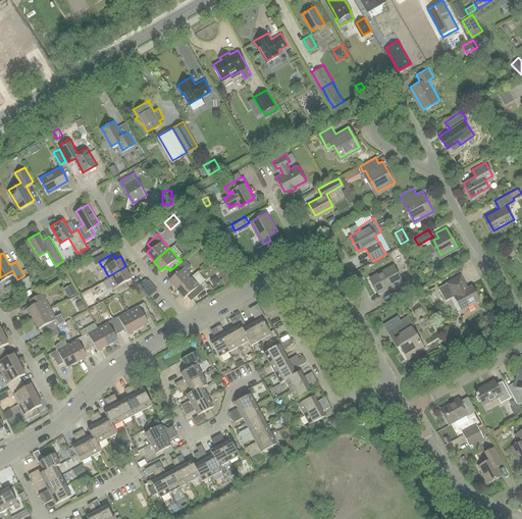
[(192,274),(187,268),(191,264),(185,257),(180,260),(181,261),(170,270),(173,274),(169,278),(176,288),(192,274)]
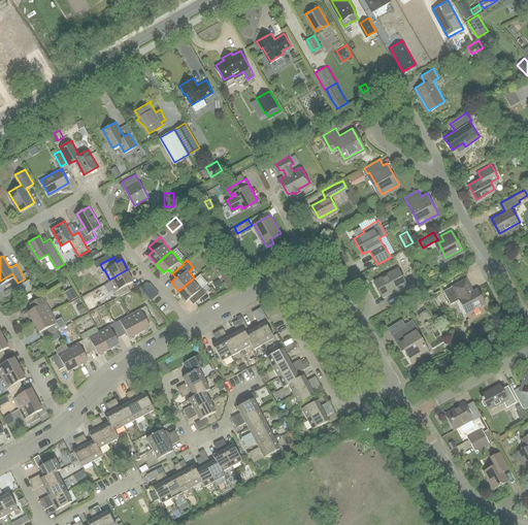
[(401,295),(418,287),(414,279),(404,284),(396,267),(376,279),(385,294),(398,288),(401,295)]
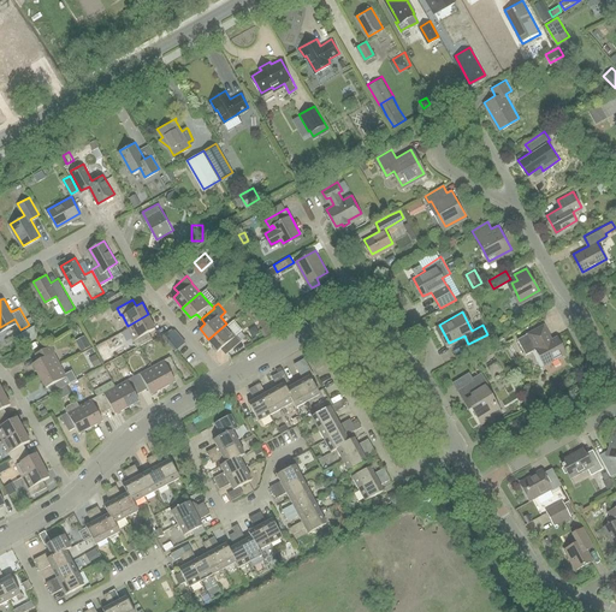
[(155,326),(148,314),(128,326),(134,337),(134,338),(137,345),(152,337),(149,330),(155,326)]
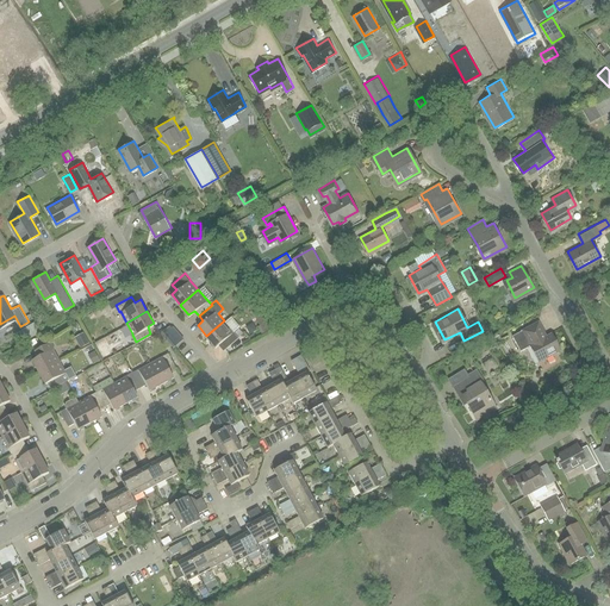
[(560,348),(552,331),(547,333),(539,319),(512,333),(521,349),(530,344),(540,360),(560,348)]
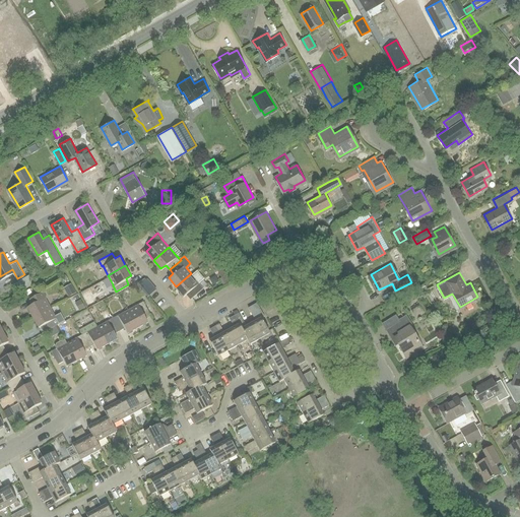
[(198,281),(191,273),(176,286),(184,295),(188,291),(192,296),(203,286),(199,281),(198,281)]
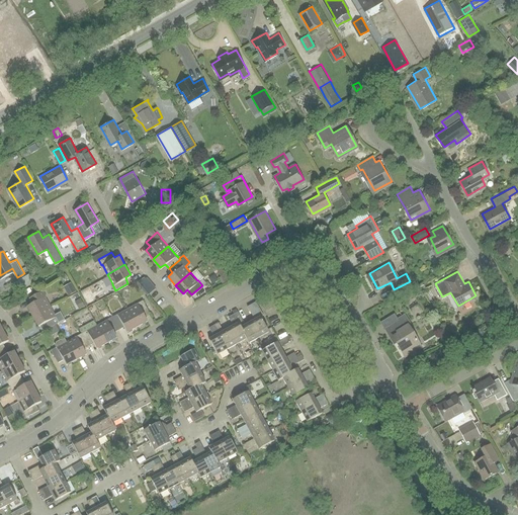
[(138,281),(148,293),(156,286),(148,276),(144,276),(138,281)]
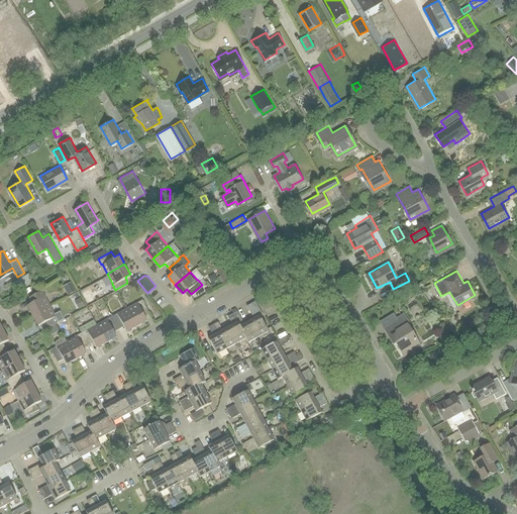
[(70,281),(64,284),(69,292),(75,289),(70,281)]
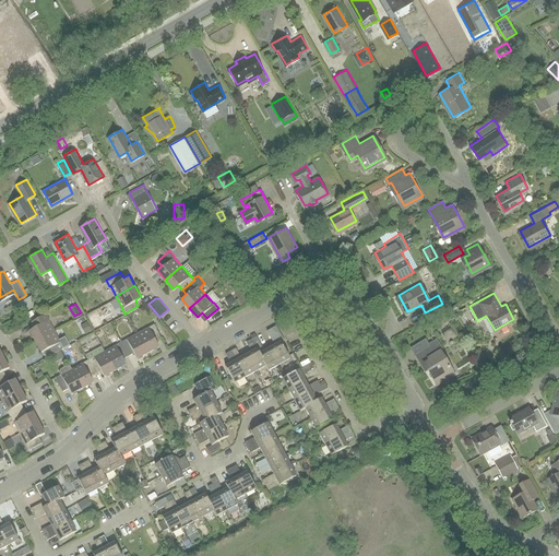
[(98,310),(90,315),(93,321),(102,317),(98,310)]
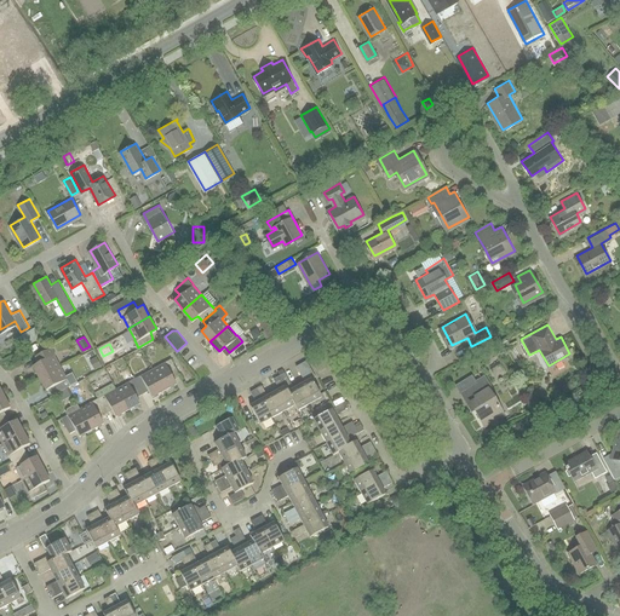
[(33,364),(40,376),(61,364),(55,353),(55,352),(51,346),(36,353),(39,361),(33,364)]
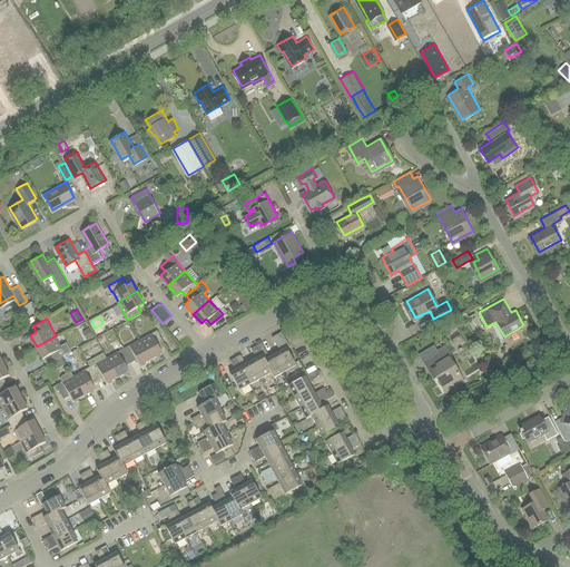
[(89,328),(81,331),(86,339),(92,335),(89,328)]
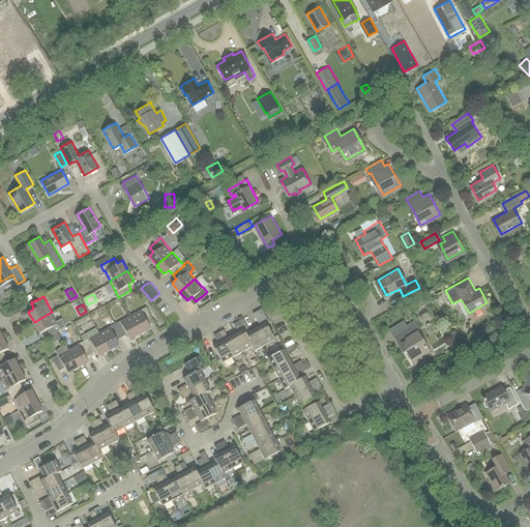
[(141,309),(130,314),(141,332),(151,326),(148,321),(153,318),(146,305),(141,309)]
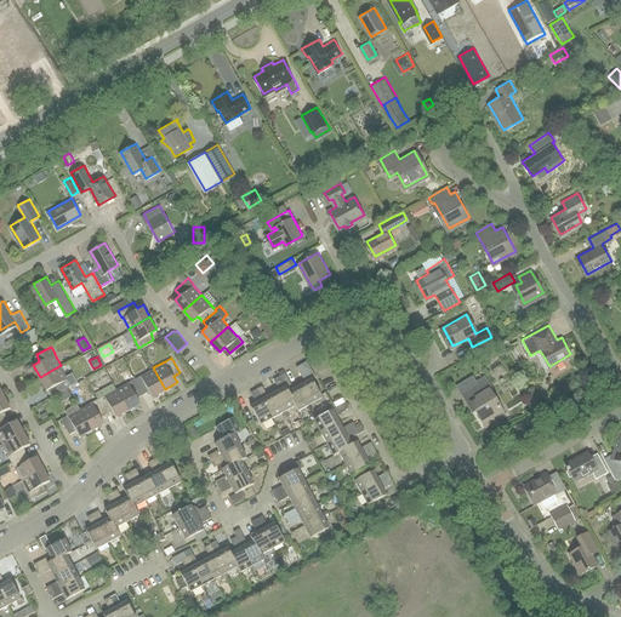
[(306,381),(300,383),(311,401),(323,395),(312,377),(315,375),(307,359),(297,365),(306,381)]
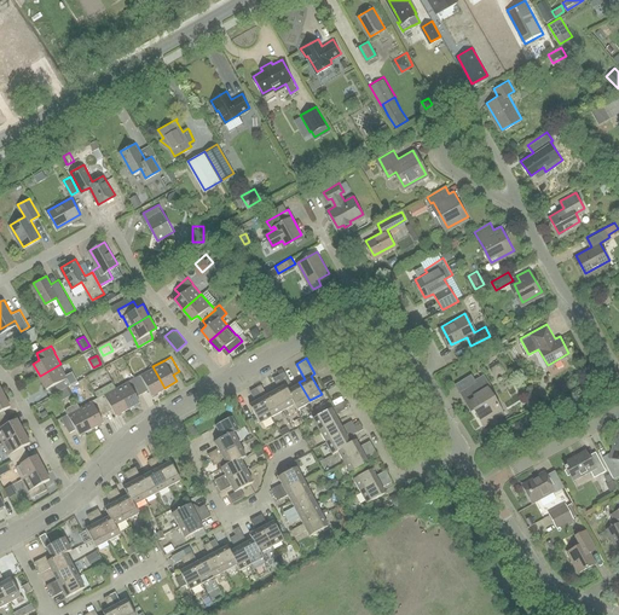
[(65,373),(61,364),(40,376),(46,388),(52,384),(56,390),(57,389),(68,384),(71,382),(77,379),(71,370),(65,373)]
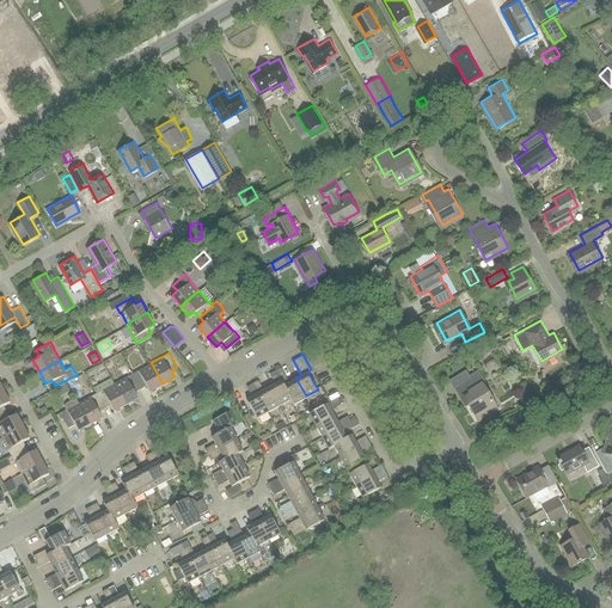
[(163,384),(151,362),(140,369),(139,368),(133,372),(141,387),(147,384),(151,390),(163,384)]
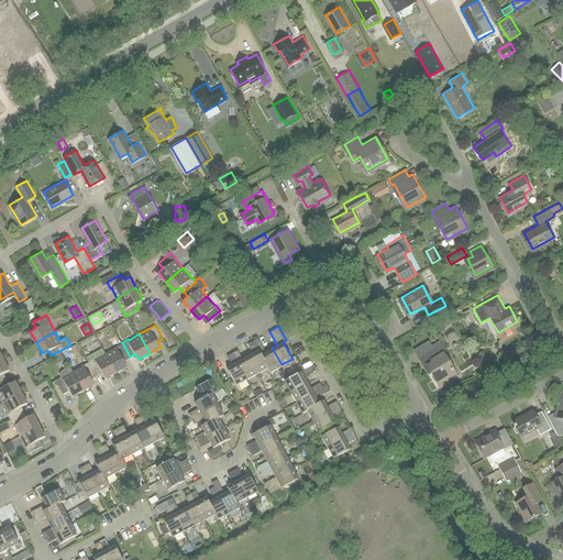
[(282,364),(272,348),(266,351),(258,337),(254,339),(268,365),(267,366),(271,371),(282,364)]
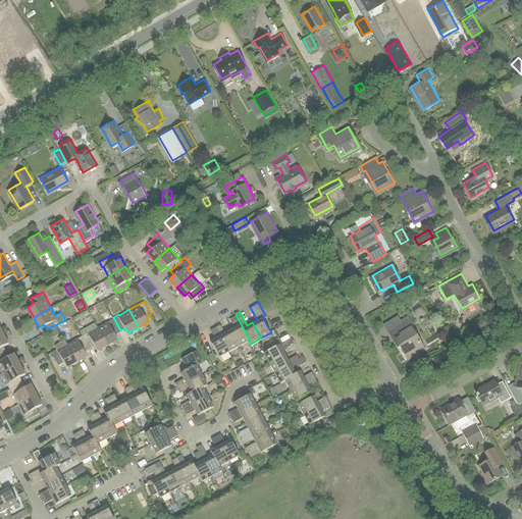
[(249,339),(236,314),(230,317),(236,326),(230,328),(239,345),(248,340),(249,339)]
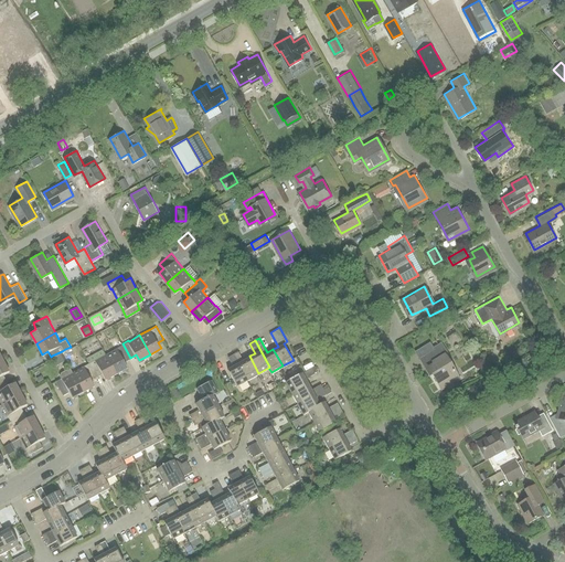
[(441,385),(459,375),(444,350),(446,348),(441,340),(434,345),(435,347),(423,354),(441,385)]
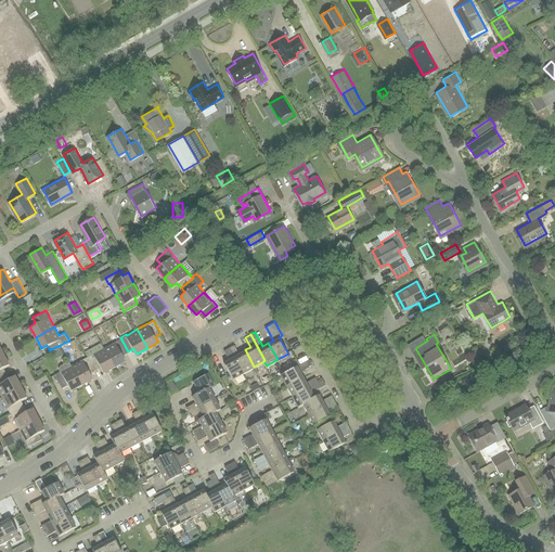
[(123,354),(128,351),(120,337),(114,341),(115,342),(104,347),(114,366),(126,360),(123,354)]
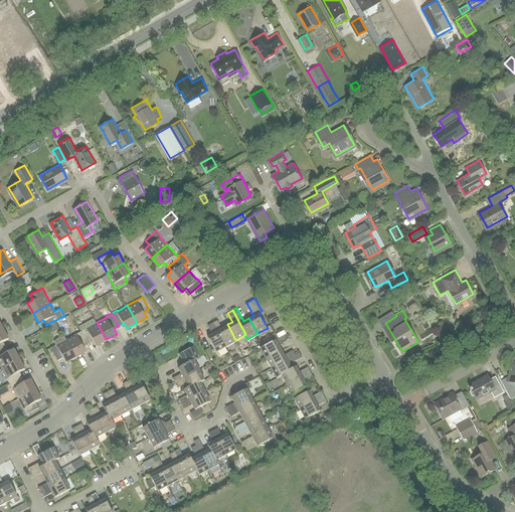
[(89,325),(81,329),(89,342),(94,339),(96,344),(106,339),(97,322),(94,316),(87,320),(89,325)]
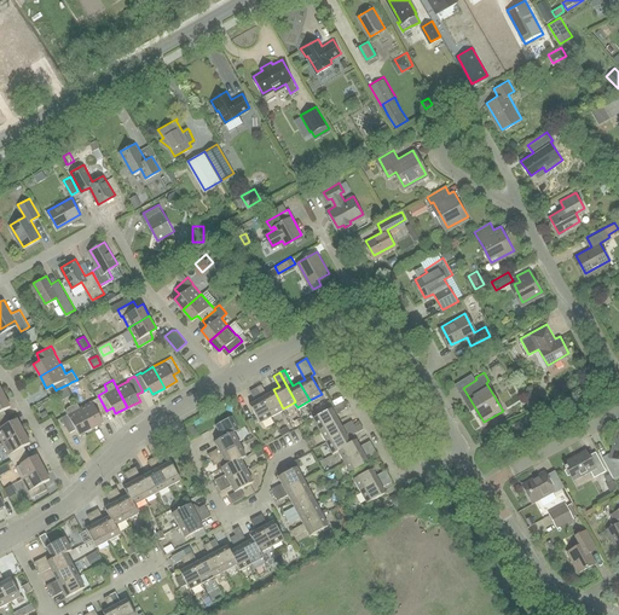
[(283,408),(273,389),(267,393),(261,382),(256,386),(272,415),(283,408)]
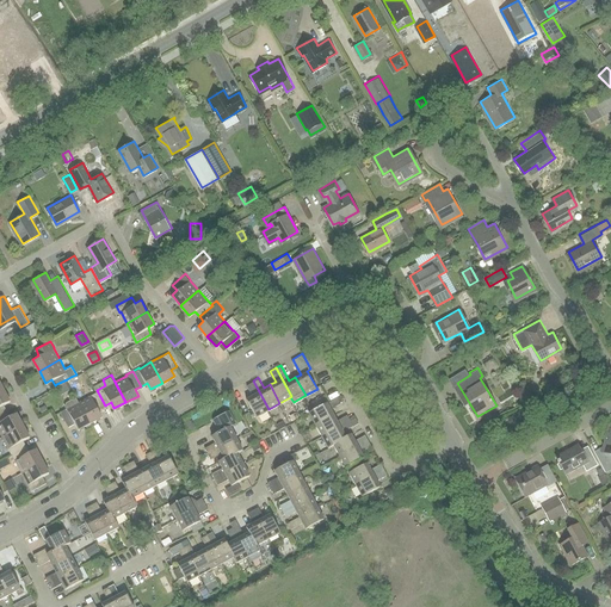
[(269,409),(253,381),(247,384),(253,394),(247,397),(253,409),(255,413),(257,415),(269,409)]
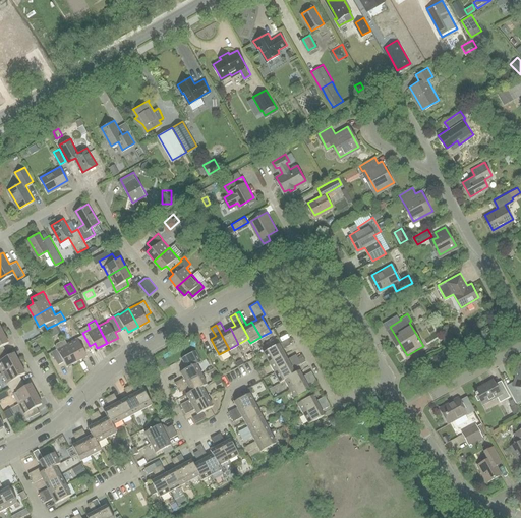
[(8,341),(3,331),(0,332),(0,351),(6,349),(3,344),(8,341)]
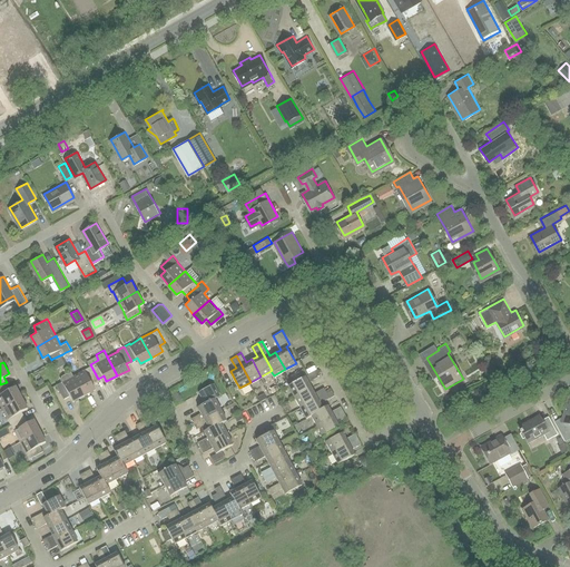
[(92,382),(98,379),(90,364),(84,368),(85,369),(74,374),(84,393),(95,388),(92,382)]
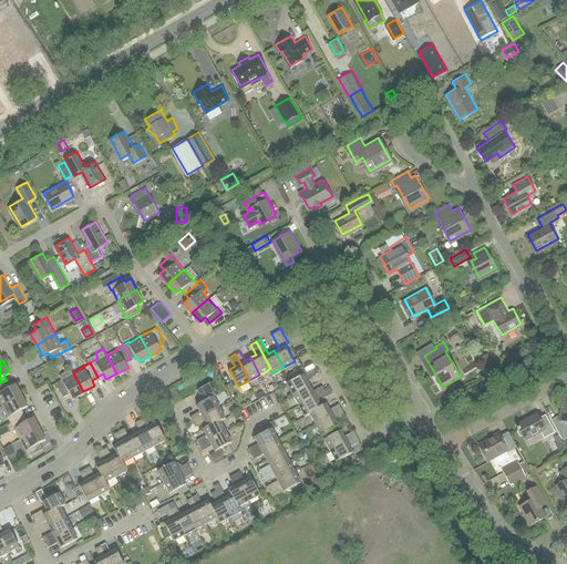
[(287,381),(292,392),(310,383),(307,378),(317,372),(313,367),(287,381)]
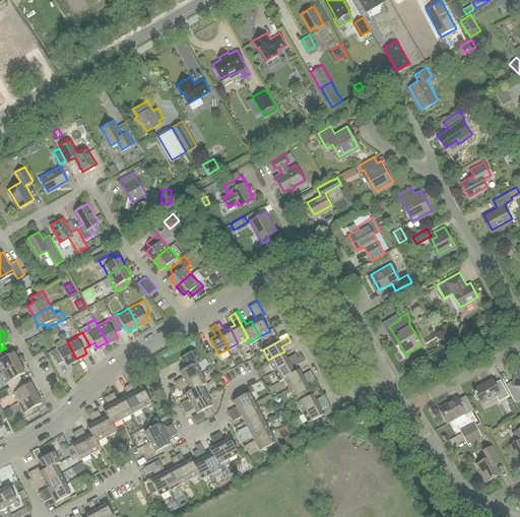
[(76,359),(67,341),(65,337),(56,342),(58,345),(51,349),(58,362),(64,359),(66,365),(76,359)]
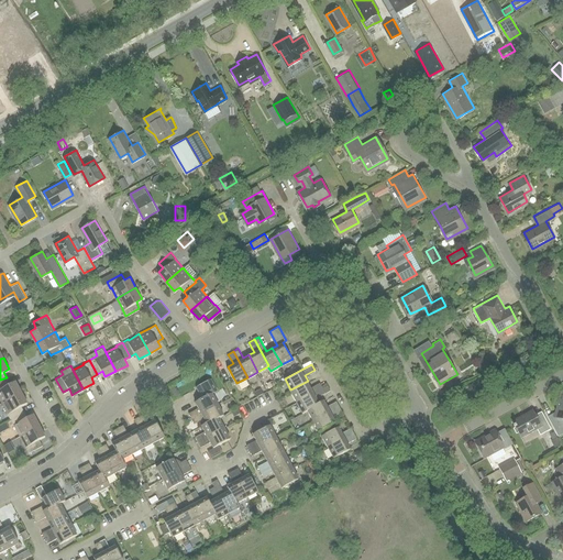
[(218,403),(212,392),(218,390),(211,376),(196,385),(202,396),(196,401),(198,406),(189,412),(191,416),(218,403)]
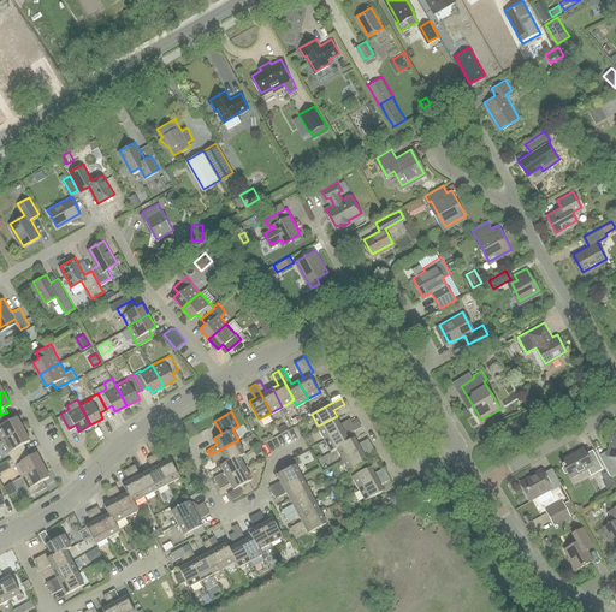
[(11,419),(7,413),(0,415),(0,433),(3,438),(23,427),(17,415),(11,419)]
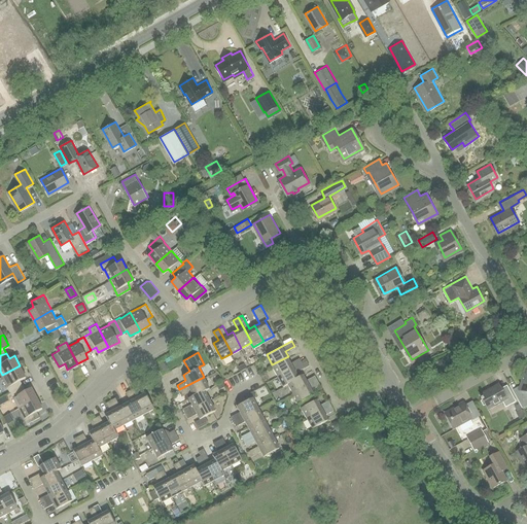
[(278,375),(302,361),(300,356),(290,361),(288,356),(272,364),(278,375)]
